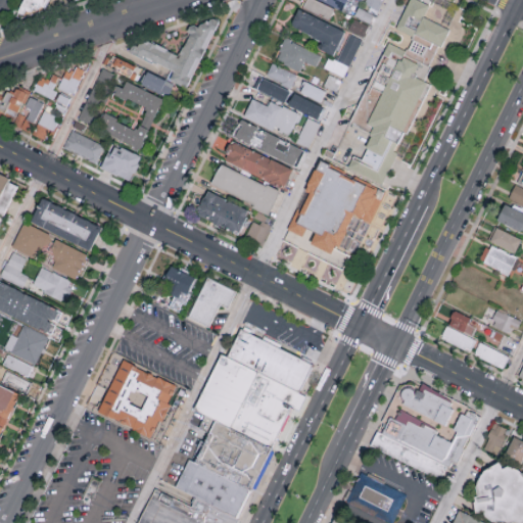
[(24,0),(83,0),(20,19),(15,17),(24,0)]
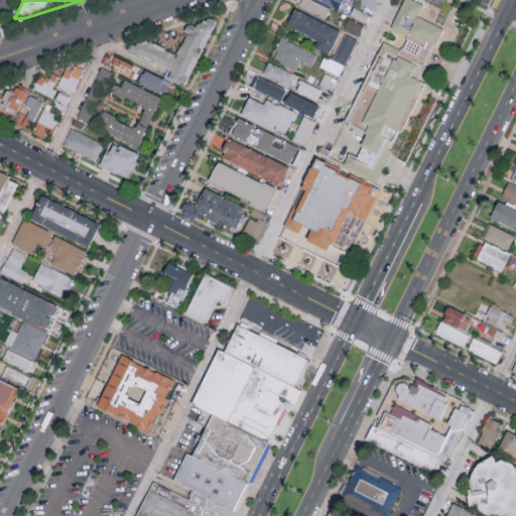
[(330,7),(312,0),(300,0),(298,8),(325,18),(330,7)]
